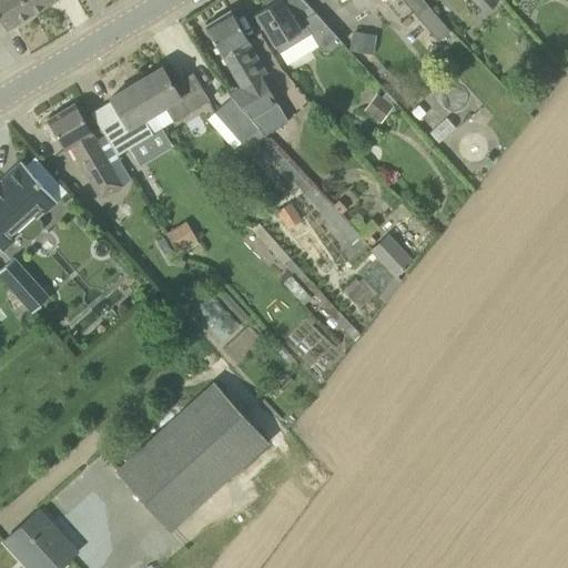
[(31,13),(22,0),(0,0),(0,19),(6,29),(31,13)]
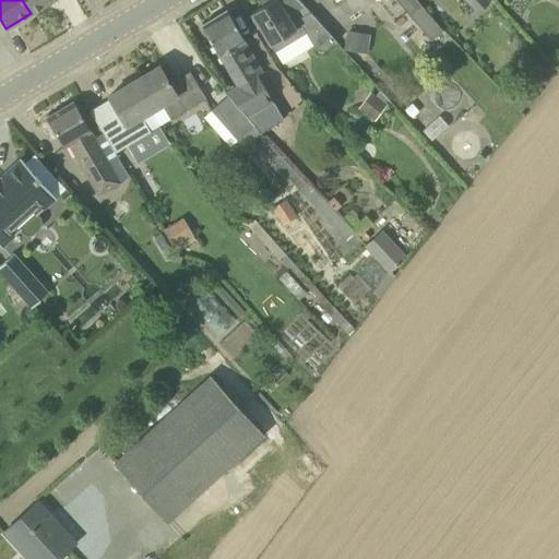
[(22,0),(31,13),(52,0),(22,0)]
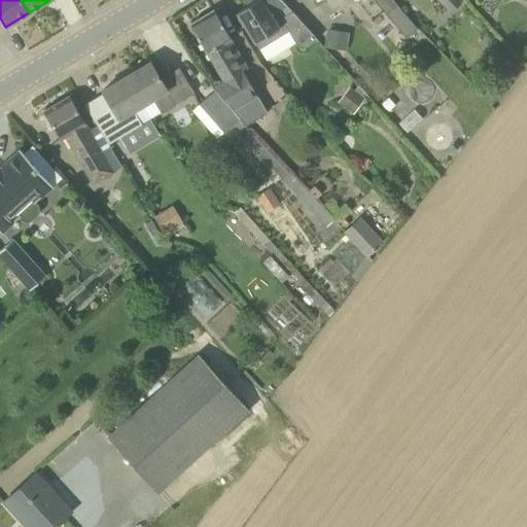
[(249,0),(251,3),(237,12),(243,23),(259,49),(281,35),(288,32),(294,42),(297,46),(303,48),(317,39),(292,11),(286,5),(282,0),(249,0)]
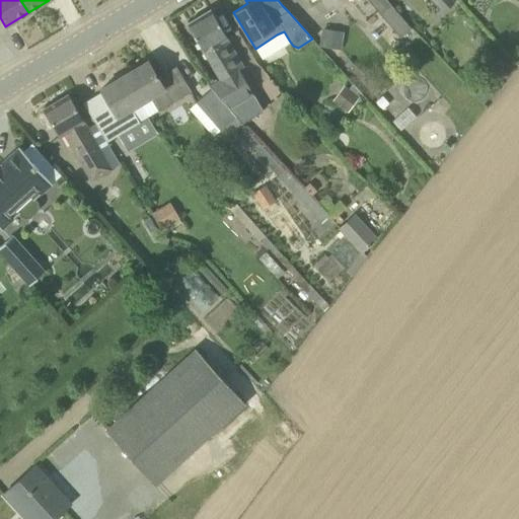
[(387,0),(369,0),(378,11),(368,19),(382,38),(394,28),(400,35),(411,27),(403,20),(387,0)]
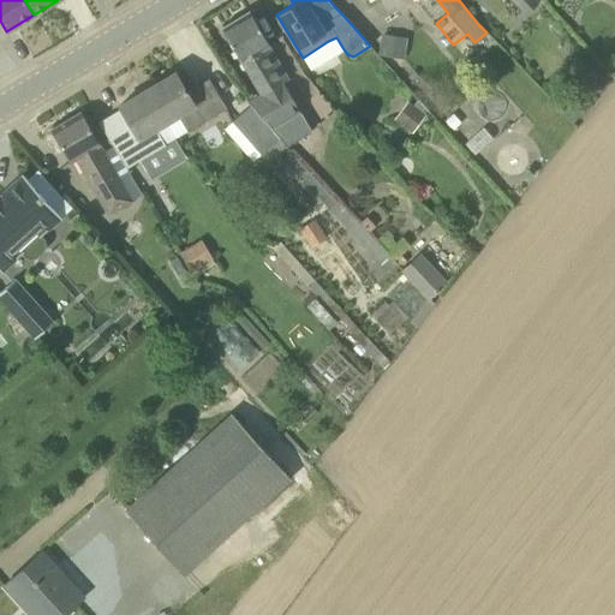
[(514,0),(527,15),(541,4),(536,0),(514,0)]
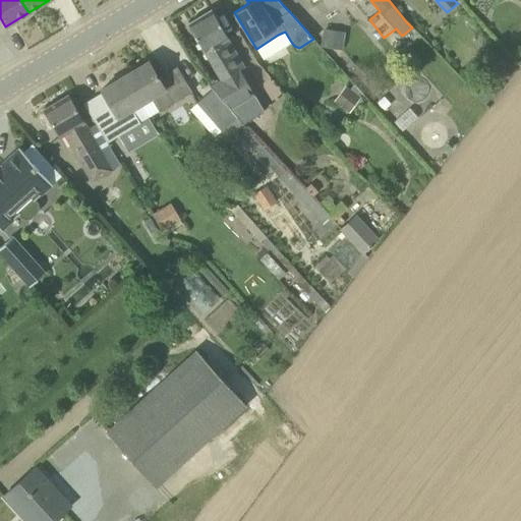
[(212,9),(197,17),(188,23),(222,80),(212,87),(213,89),(230,109),(255,94),(223,41),(228,38),(212,9)]
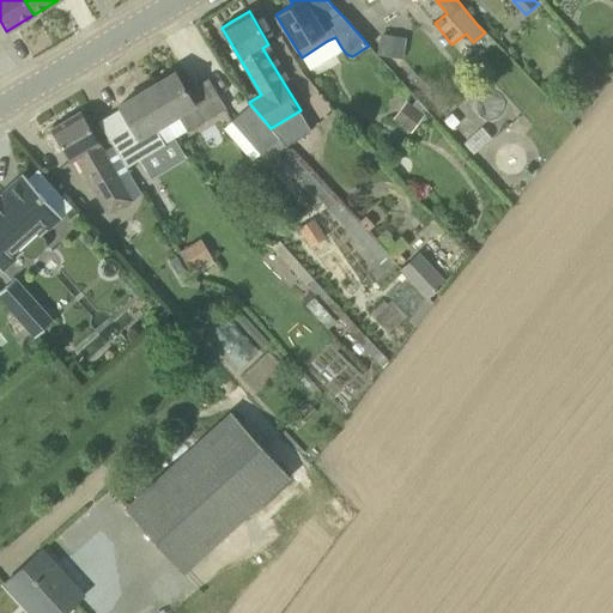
[(380,37),(377,55),(402,59),(405,41),(380,37)]
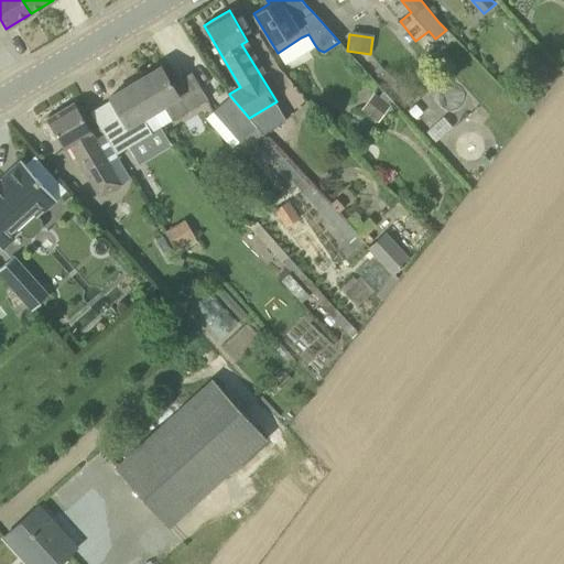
[(161,66),(138,80),(155,111),(164,107),(172,119),(173,119),(208,99),(195,77),(175,89),(161,66)]
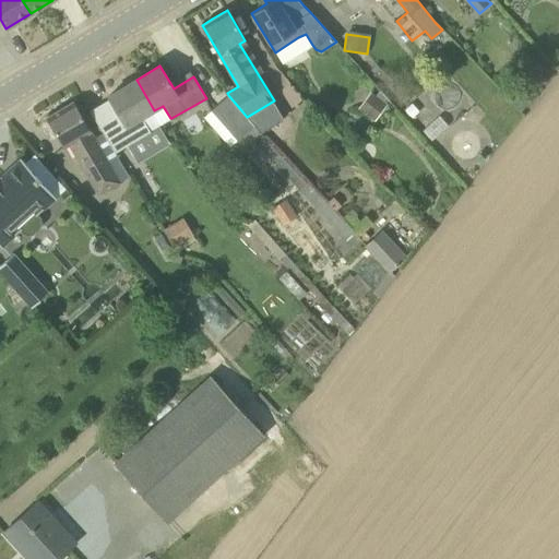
[(137,80),(109,96),(122,119),(103,131),(116,152),(150,131),(162,123),(137,80)]
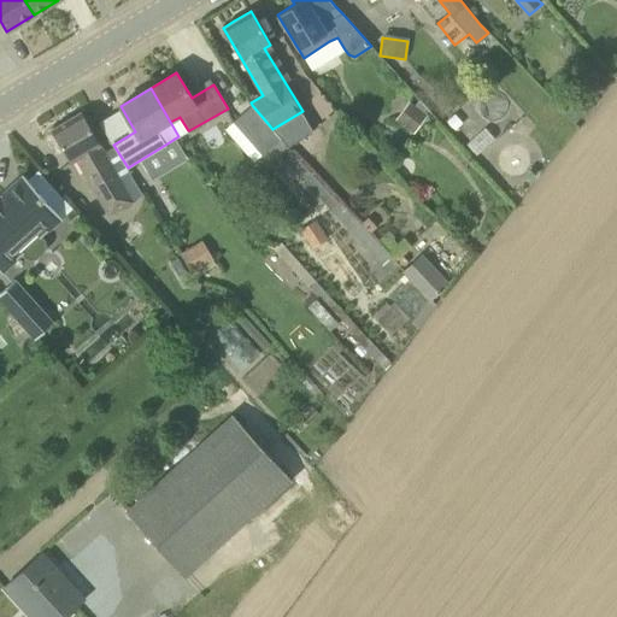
[(574,99),(565,106),(577,121),(586,113),(574,99)]
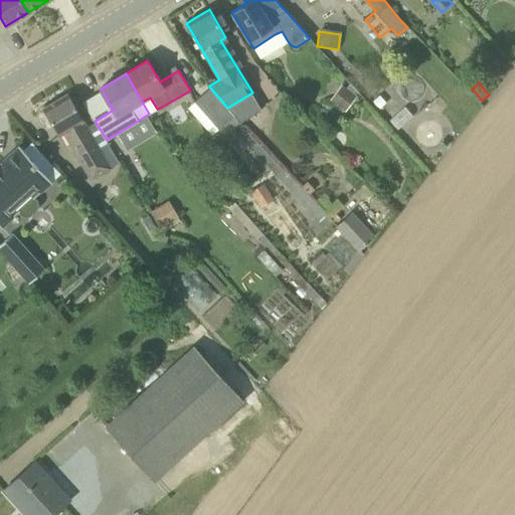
[(341,83),(330,99),(345,111),(356,96),(341,83)]
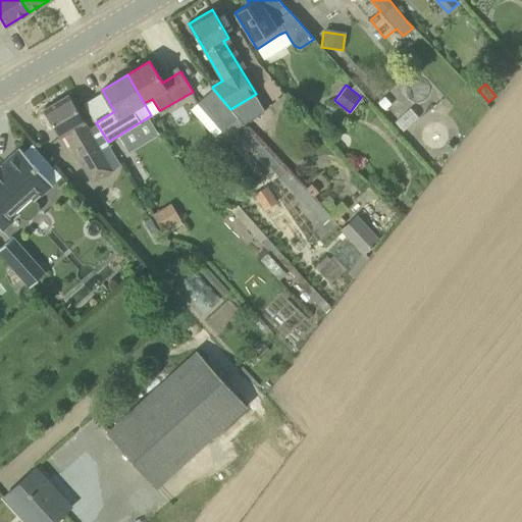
[(242,121),(230,109),(213,89),(198,102),(229,139),(232,136),(247,152),(249,150),(301,203),(297,206),(319,228),(315,232),(324,243),(341,227),(330,216),(242,121)]
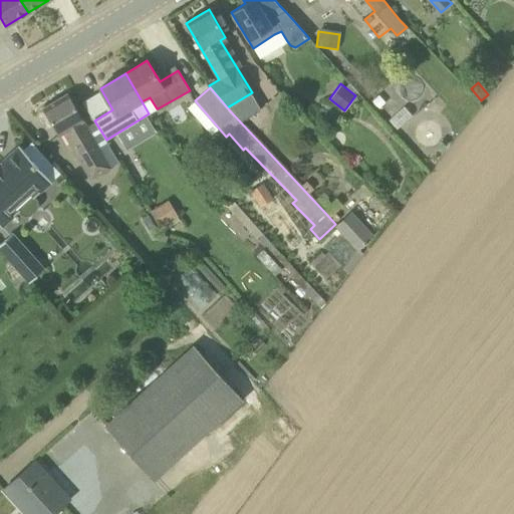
[(67,93),(43,107),(59,136),(64,133),(81,163),(90,178),(108,167),(99,153),(82,122),(67,93)]
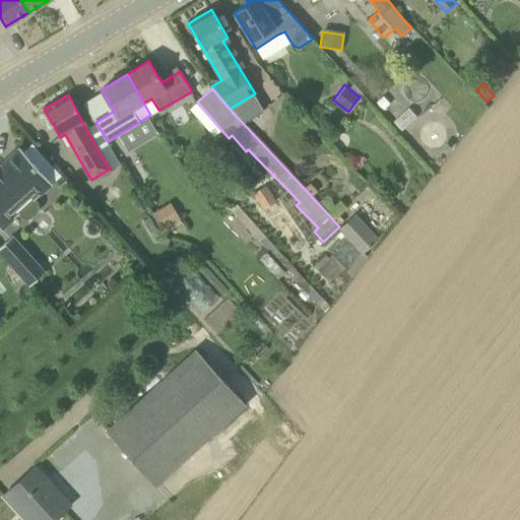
[(383,96),(377,102),(384,110),(390,105),(383,96)]
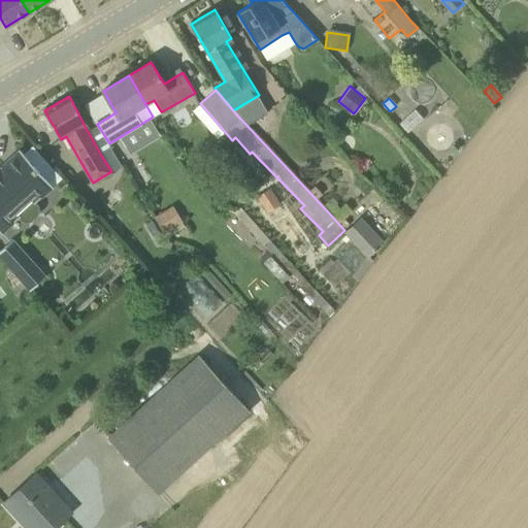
[(98,125),(89,130),(101,151),(112,170),(122,165),(109,143),(98,125)]
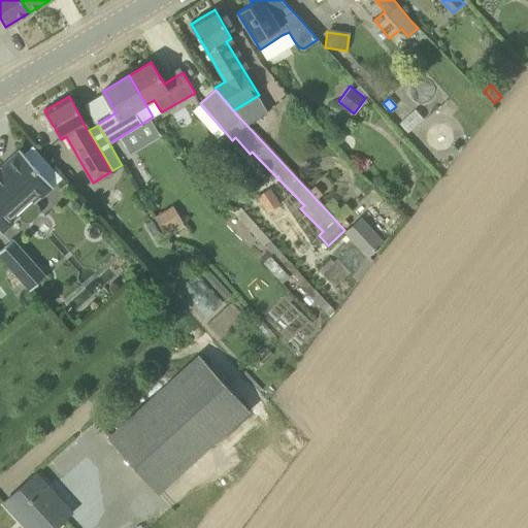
[(0,231),(1,233),(18,218),(21,221),(25,222),(30,221),(37,215),(39,209),(37,205),(35,202),(52,187),(20,150),(19,151),(1,167),(0,166),(0,231)]
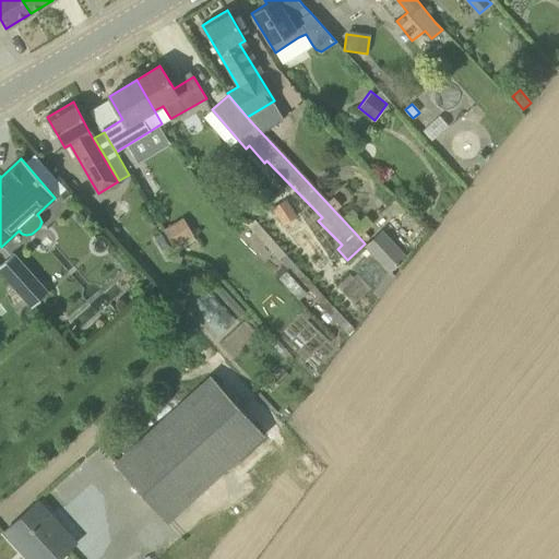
[(226,193),(219,206),(251,221),(247,224),(348,335),(354,328),(254,219),(264,213),(258,206),(226,193)]
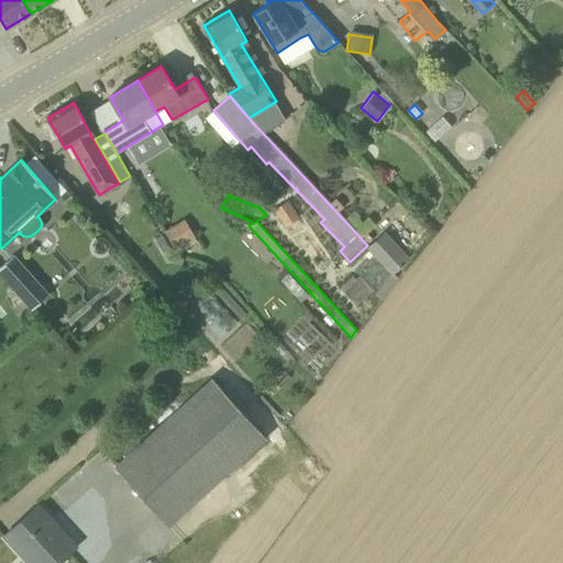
[(287,200),(273,209),(285,227),(298,218),(287,200)]
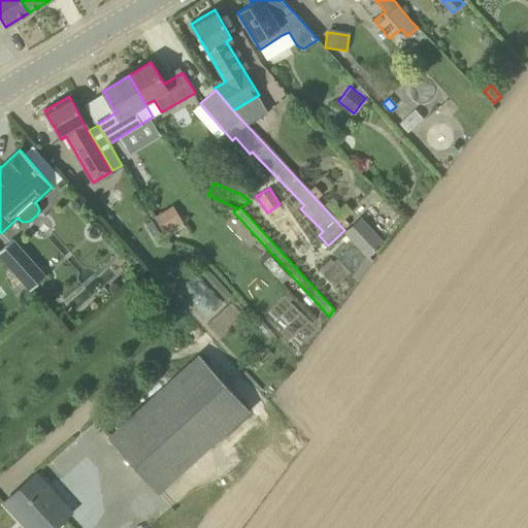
[(183,222),(171,204),(153,216),(165,236),(174,231),(172,227),(183,222)]
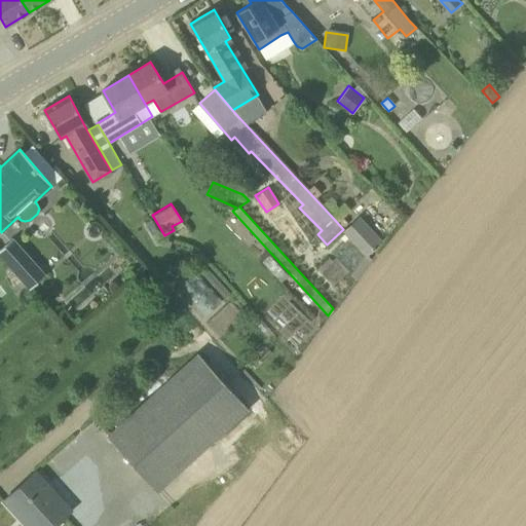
[(346,204),(333,218),(343,229),(344,230),(358,218),(346,204)]
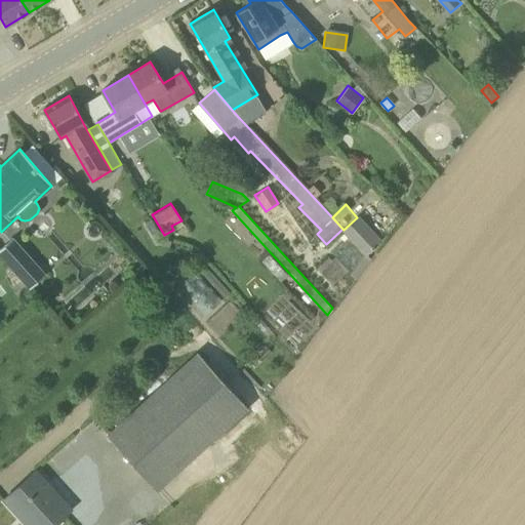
[(151,218),(143,223),(155,242),(162,238),(151,218)]
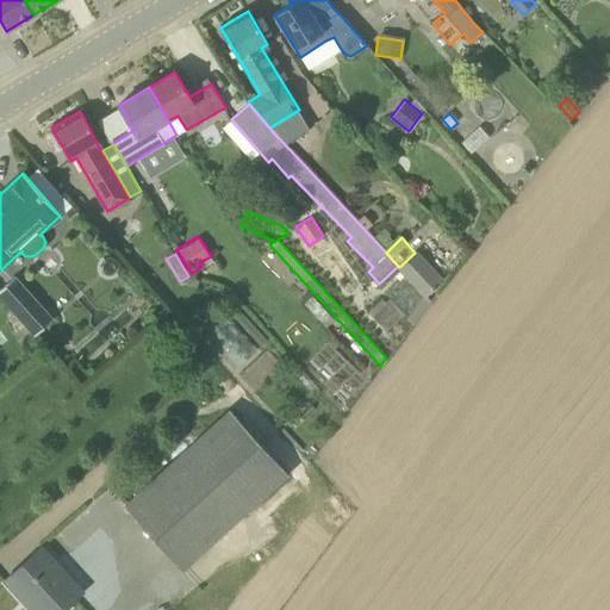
[(441,280),(416,254),(400,268),(425,294),(441,280)]
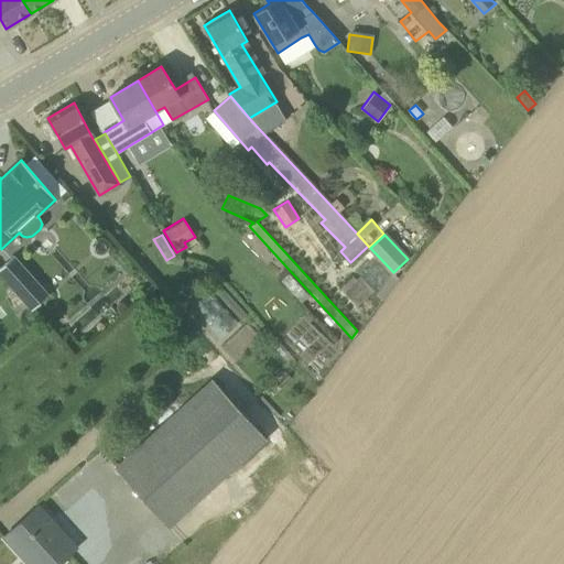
[(0,266),(0,277),(30,310),(46,294),(11,256),(0,266)]
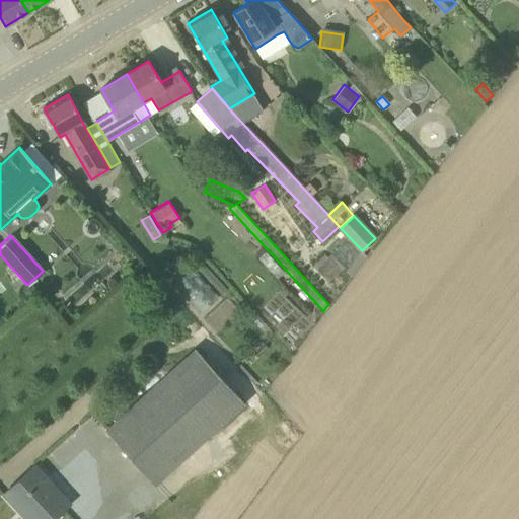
[(281,270),(266,252),(260,257),(275,275),(281,270)]
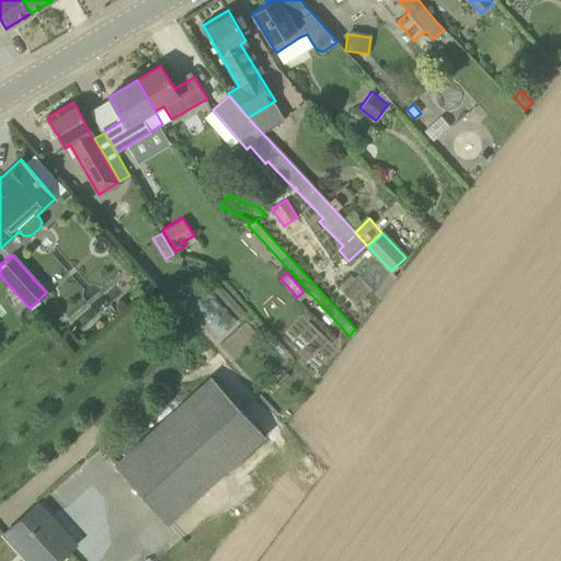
[(396,279),(390,273),(375,293),(380,299),(396,279)]
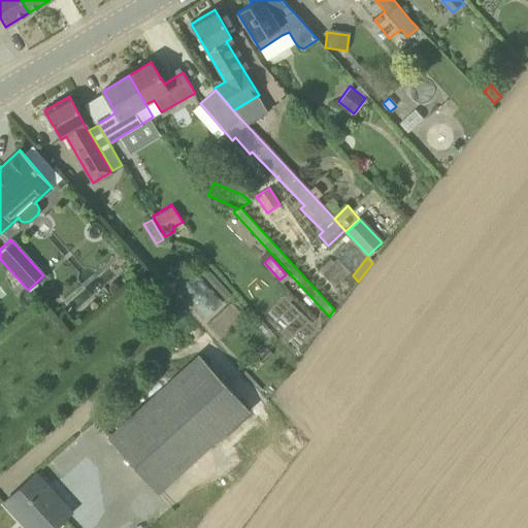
[(331,258),(318,270),(334,288),(351,272),(337,258),(334,262),(331,258)]
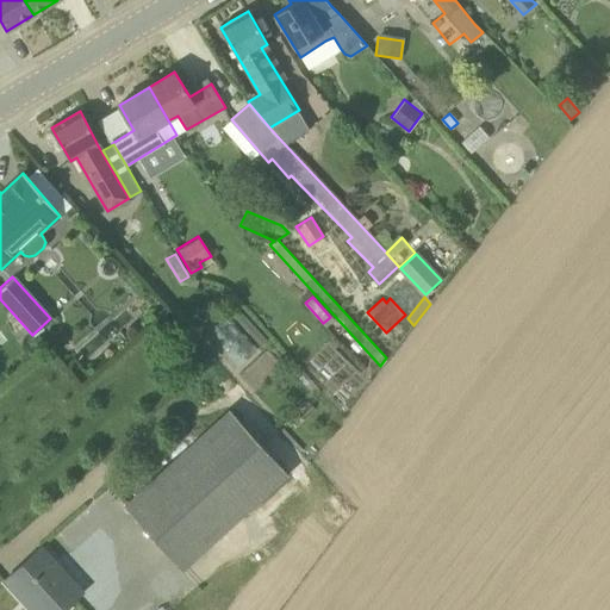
[(120,334),(111,342),(114,347),(125,338),(120,334)]
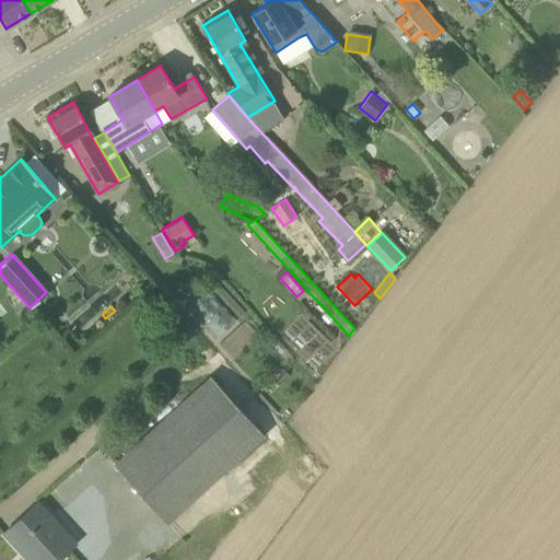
[(284,369),(273,378),(280,385),(291,376),(284,369)]
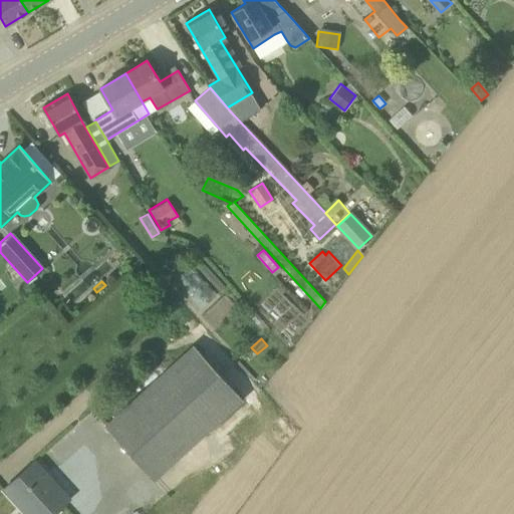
[(149,477),(236,397),(189,344),(100,424),(149,477)]
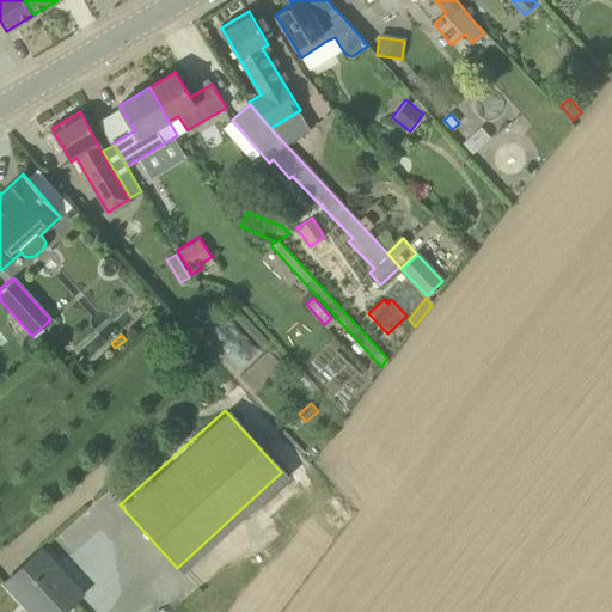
[(31,611),(63,611),(77,600),(49,570),(56,564),(42,549),(5,582),(31,611)]
